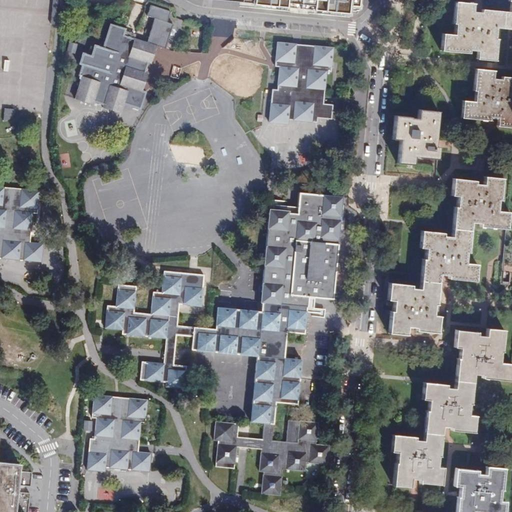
[(212,0),(356,14),(357,0),(212,0)]
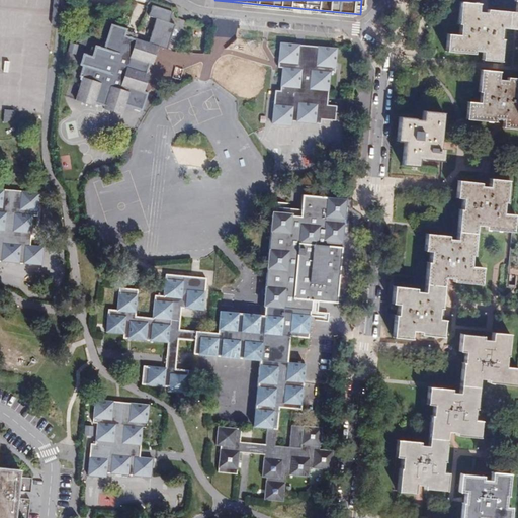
[(517,0),(514,0),(514,1),(517,1),(516,12),(487,9),(487,12),(478,12),(479,4),(460,2),(458,24),(460,24),(459,36),(448,35),(446,52),(475,55),(475,52),(483,52),(482,60),(501,62),(503,40),(500,39),(501,28),(511,29),(517,29),(517,0)]
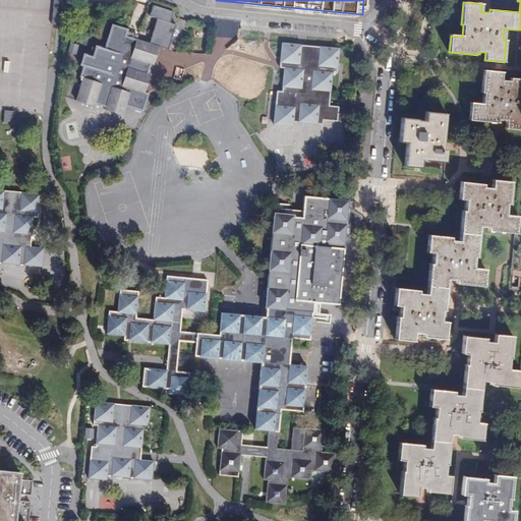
[(172,13),(153,7),(149,18),(157,20),(149,45),(135,41),(136,36),(127,33),(127,31),(112,25),(104,50),(96,47),(92,58),(83,56),(80,67),(82,68),(79,79),(82,80),(75,103),(94,109),(95,106),(105,109),(104,112),(122,118),(125,109),(141,114),(148,95),(145,94),(151,76),(148,75),(151,65),(154,66),(159,49),(167,51),(175,26),(169,24),(172,13)]
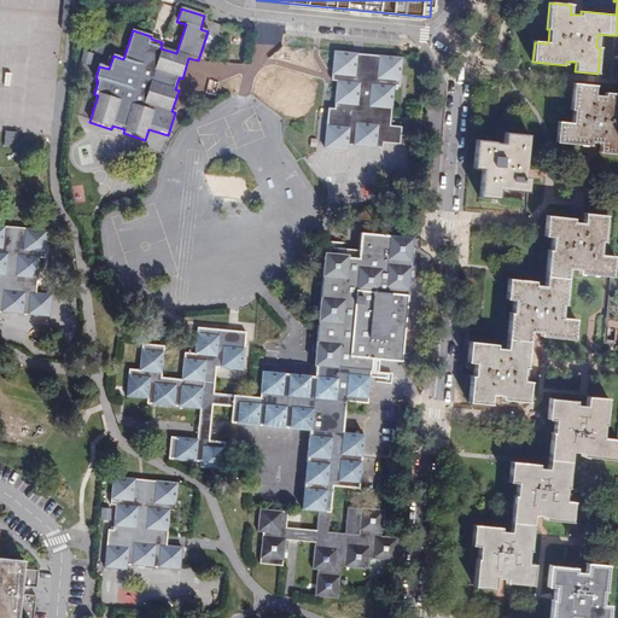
[(357,56),(334,53),(332,76),(332,81),(337,82),(336,104),(334,109),(328,109),(327,124),(325,149),(348,151),(348,145),(354,146),(375,147),(382,149),(383,144),(400,145),(401,127),(390,126),(391,110),(394,86),(398,87),(400,83),(401,60),(378,58),(357,56)]
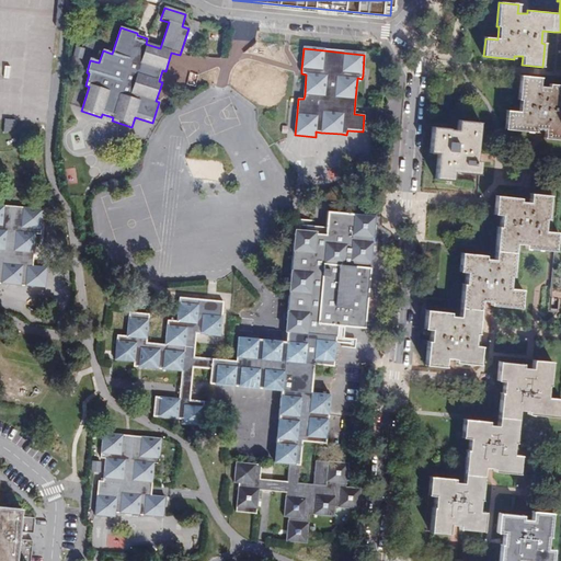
[(541,78),(522,76),(519,100),(522,100),(521,112),(508,111),(506,129),(537,132),(537,128),(547,129),(546,138),(560,139),(560,86),(550,84),(550,88),(540,87),(541,78)]
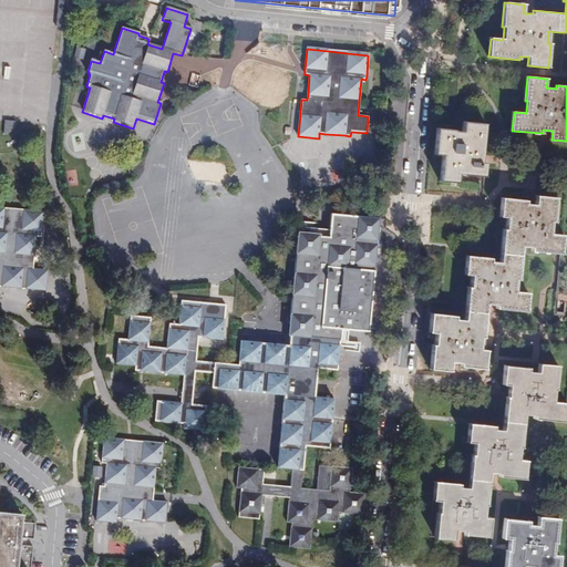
[(485,124),(463,123),(462,132),(454,132),(454,130),(437,129),(435,155),(443,156),(441,182),(459,183),(460,174),(465,174),(465,175),(485,177),(486,164),(482,163),(483,158),(485,124)]
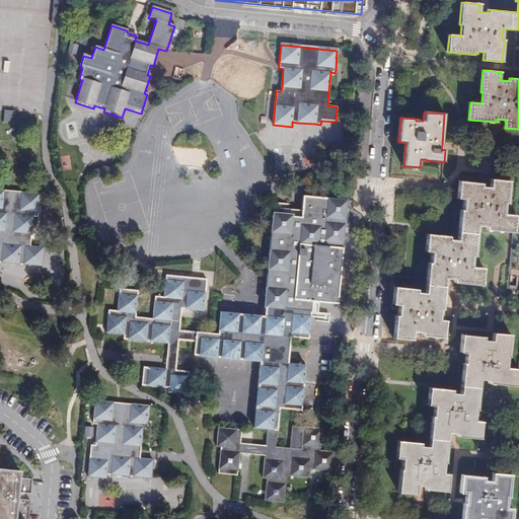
[(15,115),(4,114),(3,126),(6,125),(9,124),(12,122),(13,120),(15,117),(15,115)]
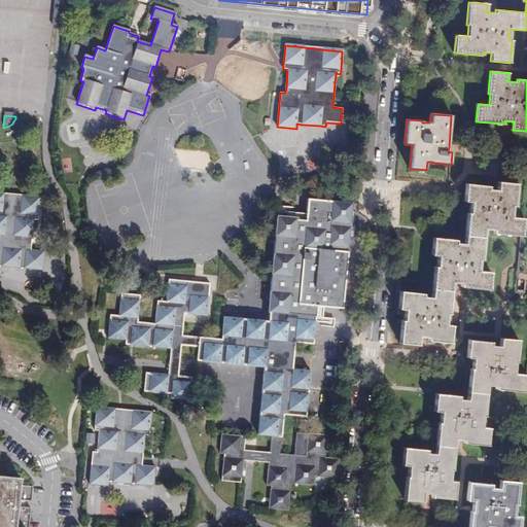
[(309,170),(302,172),(304,178),(311,175),(309,170)]
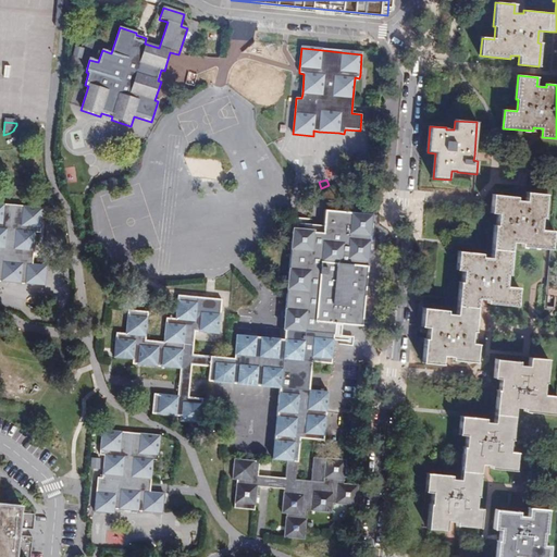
[(518,197),(494,195),(492,213),(499,213),(498,226),(496,226),(493,258),(483,257),(483,255),(459,252),(458,270),(465,271),(463,283),(461,283),(459,316),(448,314),(448,311),(424,309),(423,327),(430,327),(429,339),(426,338),(424,362),(444,364),(444,357),(455,358),(455,360),(478,362),(479,345),(473,344),(474,332),(477,332),(479,306),(479,299),(489,300),(489,304),(518,306),(519,288),(507,287),(508,274),(510,274),(512,249),(514,243),(523,244),(523,247),(544,249),(553,249),(554,231),(542,230),(543,219),(545,219),(547,195),(528,193),(527,201),(517,200),(518,197)]
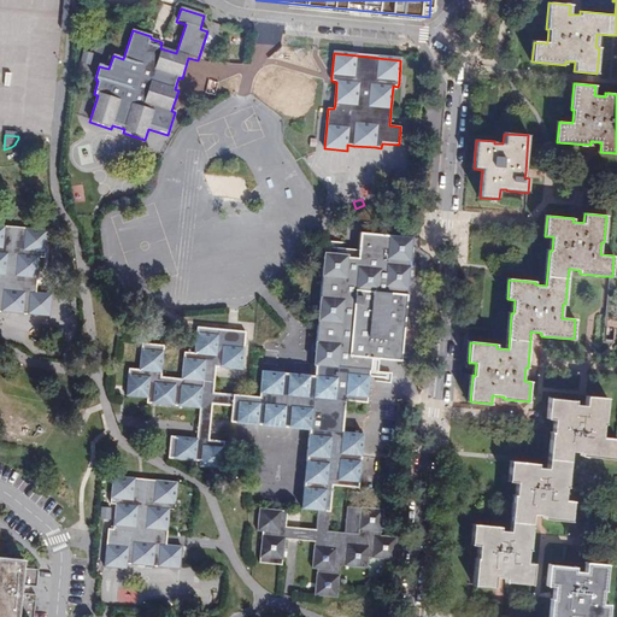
[(48,233),(0,228),(0,313),(51,319),(53,297),(36,295),(40,259),(45,260),(48,233)]
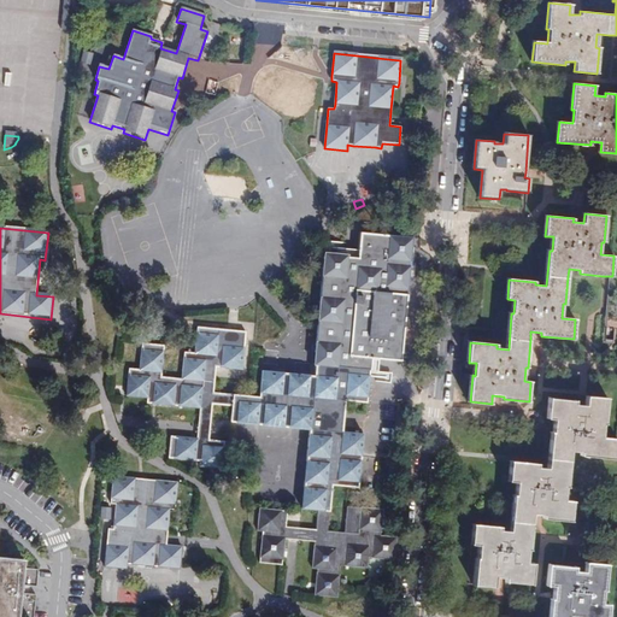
[(365,435),(344,434),(346,403),(368,405),(372,359),(403,362),(413,240),(368,236),(362,235),(359,259),(348,258),(350,251),(333,250),(331,256),(325,254),(315,368),(317,368),(316,377),(263,372),(260,399),(215,395),(217,369),(242,371),(246,335),(199,330),(197,357),(186,356),(183,381),(162,380),(165,348),(158,348),(144,347),(141,374),(131,372),(129,400),(150,401),(150,406),(203,411),(199,442),(172,440),(171,460),(203,463),(201,470),(210,470),(223,471),(224,456),(225,444),(210,442),(213,407),(233,409),(231,424),(311,432),(304,511),(319,512),(318,532),(287,528),(288,513),(262,511),(259,533),(264,533),(262,564),(283,565),(286,540),(317,544),(315,569),(319,570),(317,597),(323,597),(340,598),(341,589),(344,566),(370,569),(370,559),(397,560),(399,538),(382,536),(385,512),(350,509),(347,534),(330,533),(334,487),(359,489),(365,435)]
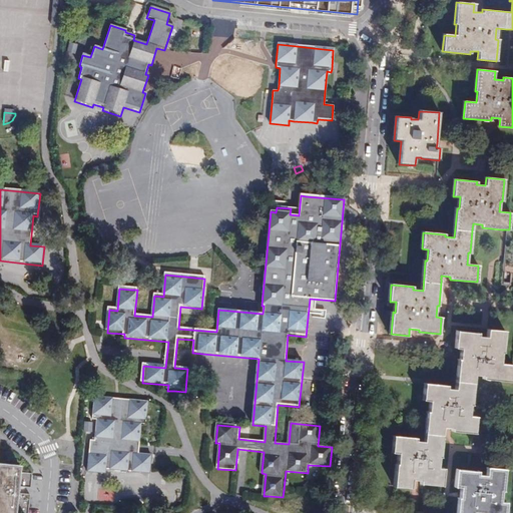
[(479,334),(458,332),(456,349),(462,350),(462,360),(459,360),(457,390),(449,389),(449,386),(426,384),(425,401),(432,402),(431,412),(429,412),(427,442),(418,441),(418,439),(396,437),(394,453),(401,454),(400,465),(398,465),(397,487),(413,488),(414,480),(423,481),(423,485),(444,487),(446,469),(440,468),(441,458),(443,458),(446,428),(454,429),(454,432),(477,434),(478,417),(471,416),(472,406),(474,406),(476,376),(484,377),(484,380),(512,382),(512,364),(502,364),(502,353),(504,354),(506,331),(489,330),(489,338),(479,337),(479,334)]
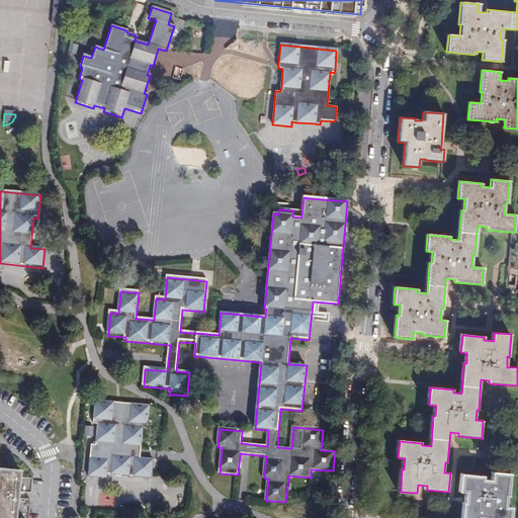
[(150,408),(96,403),(94,425),(98,425),(97,446),(92,446),(90,479),(108,480),(108,476),(153,480),(154,471),(155,460),(142,459),(145,429),(148,430),(150,408)]
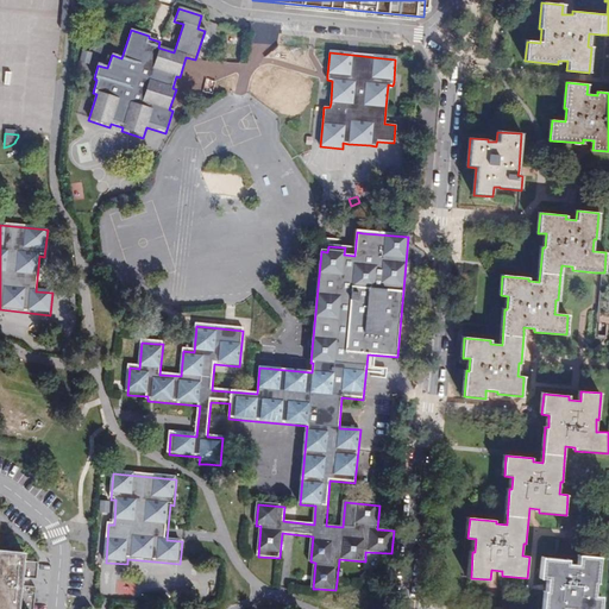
[(25,552),(0,551),(0,608),(32,608),(36,586),(31,586),(20,586),(23,582),(31,582),(31,579),(36,579),(38,563),(22,563),(25,552)]
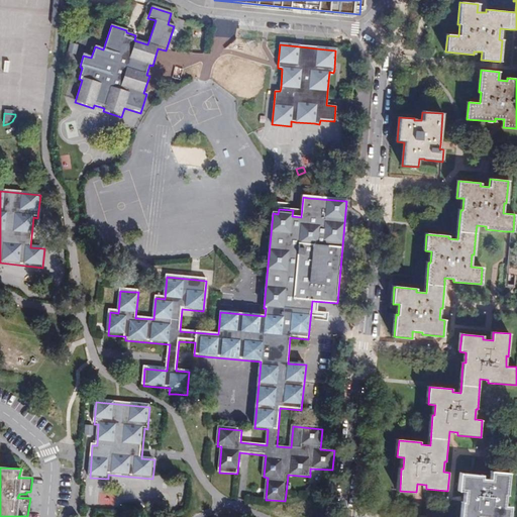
[(485,476),(462,474),(461,491),(467,492),(467,502),(464,502),(462,516),(511,516),(513,507),(507,506),(508,495),(509,495),(511,474),(494,472),(493,480),(485,479),(485,476)]
